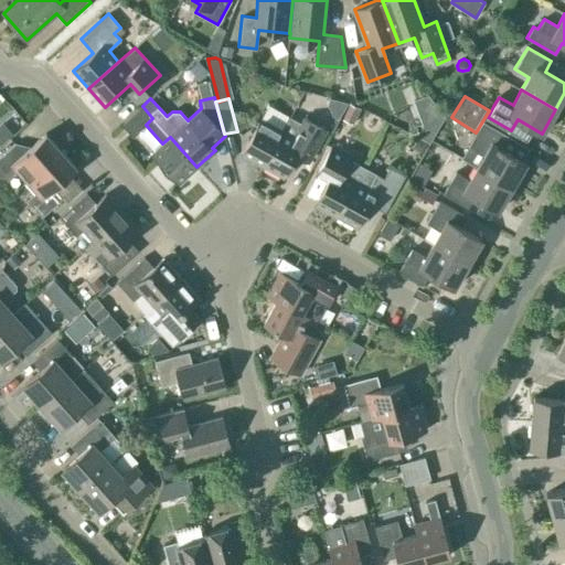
[(242,153),(263,166),(290,116),(268,104),(242,153)]
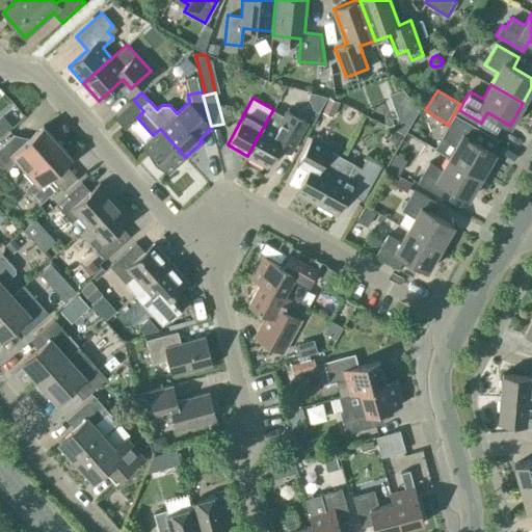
[(143,111),(134,100),(114,117),(125,129),(137,117),(143,111)]
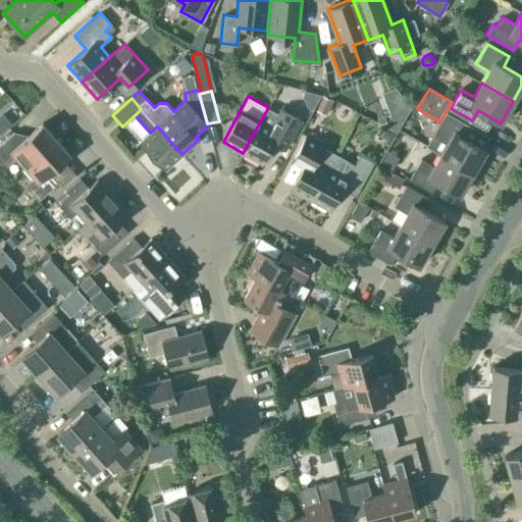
[(410,107),(403,98),(386,125),(396,131),(410,107)]
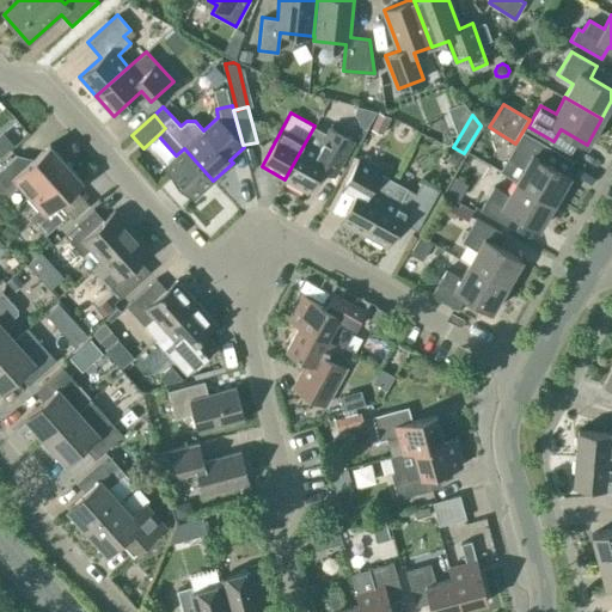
[(325,132),(314,126),(285,179),(307,193),(325,160),(338,167),(353,141),(328,127),(325,132)]
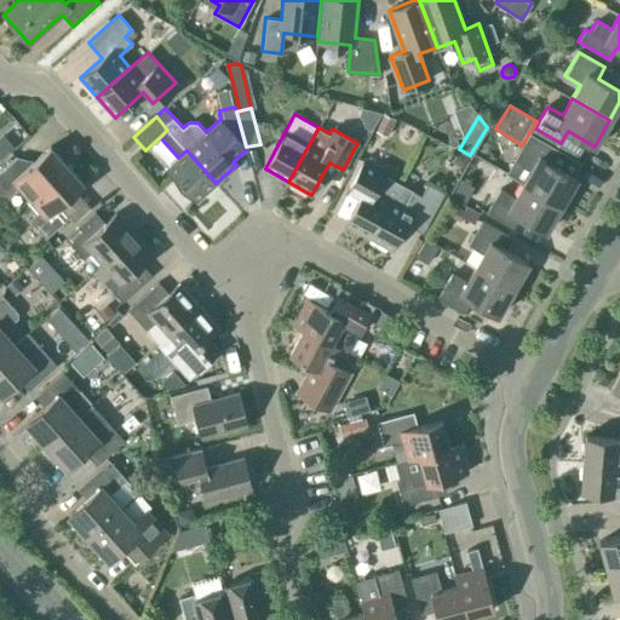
[(532,168),(523,183),(561,205),(577,178),(550,164),(556,151),(530,136),(517,160),(532,168)]
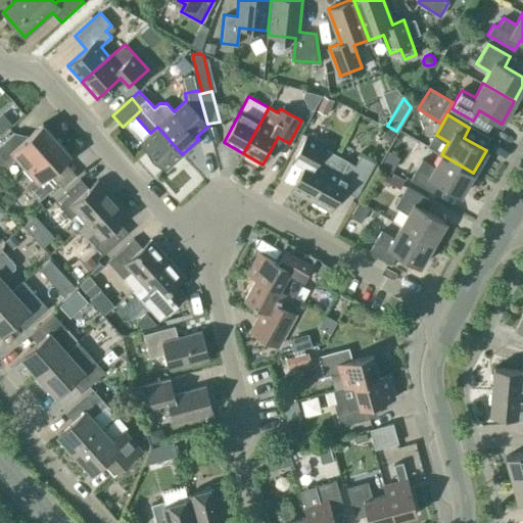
[(25,168),(56,139),(42,124),(22,141),(14,132),(0,144),(0,163),(4,169),(15,158),(25,168)]
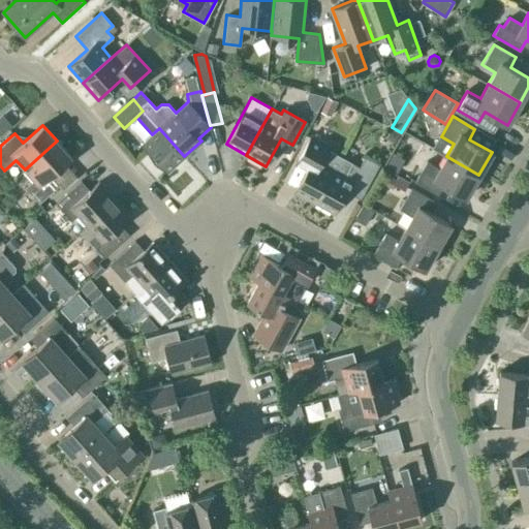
[(159,128),(152,134),(142,144),(167,172),(184,156),(159,128)]
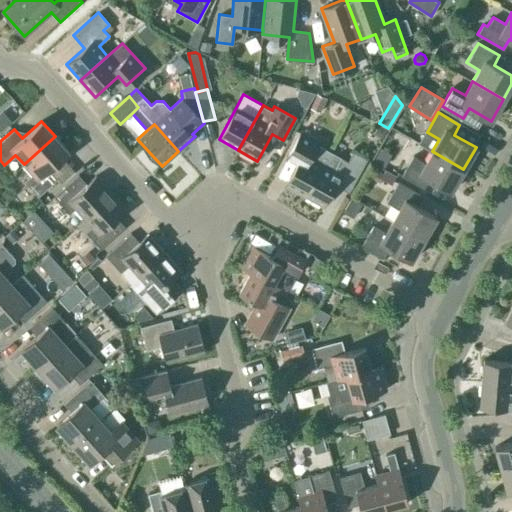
[(285,185),(304,195),(329,151),(317,145),(320,141),(301,130),(289,152),(299,158),(285,185)]
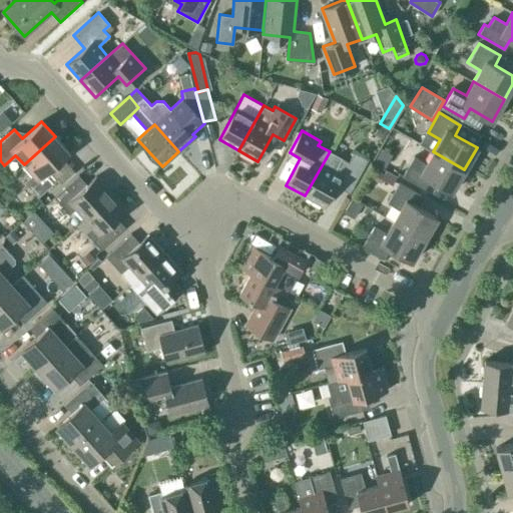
[(55,136),(24,164),(32,174),(24,181),(38,196),(58,179),(49,170),(69,152),(55,136)]
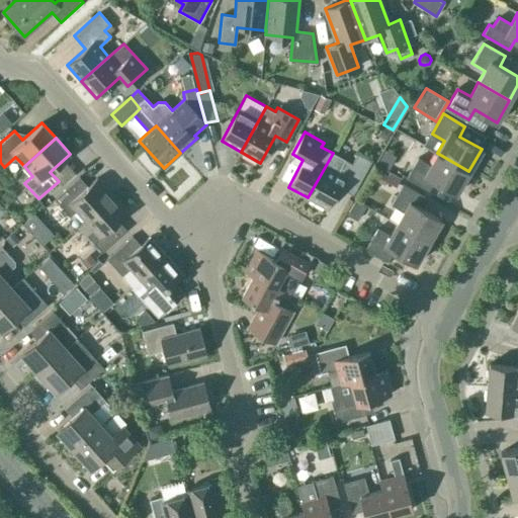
[(352,164),(333,153),(308,197),(328,208),(339,188),(352,195),(371,161),(358,154),(352,164)]
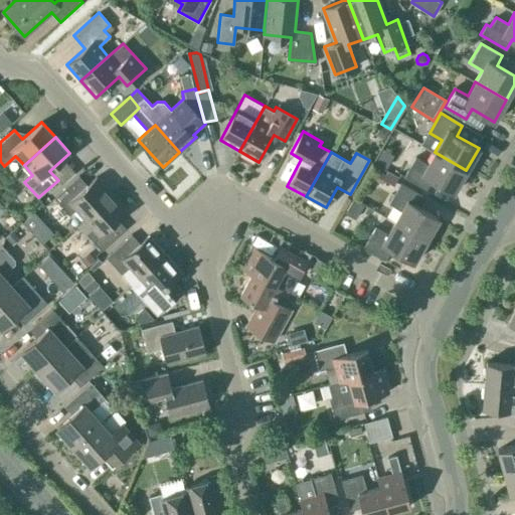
[(454,192),(466,170),(435,152),(427,164),(415,157),(404,176),(425,189),(432,179),(454,192)]
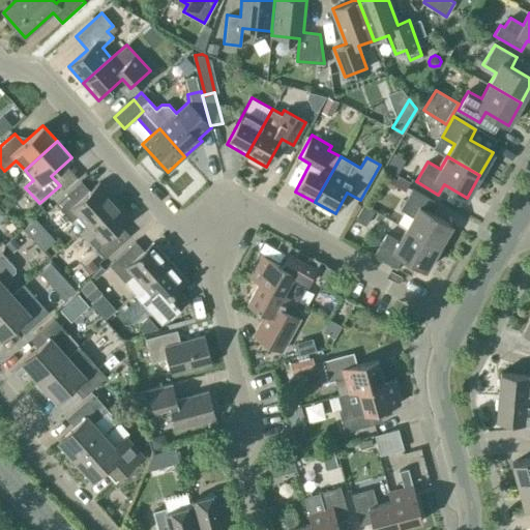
[(405,192),(410,183),(399,176),(395,180),(386,174),(381,182),(392,189),(394,185),(405,192)]
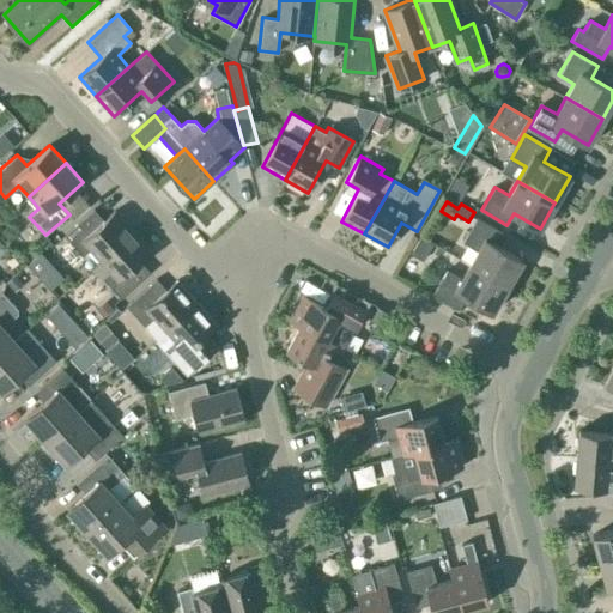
[(101,260),(133,231),(115,211),(104,220),(93,208),(65,235),(83,255),(90,249),(101,260)]
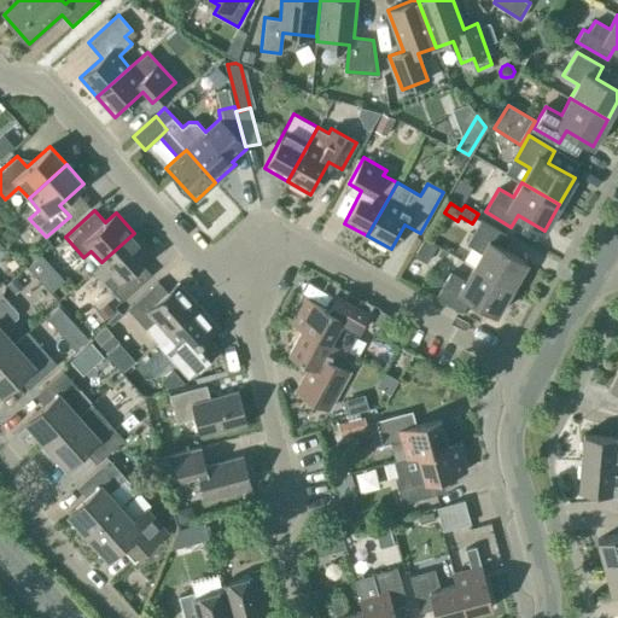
[(482,252),(473,267),(511,287),(526,262),(500,246),(506,234),(481,220),(467,244),(482,252)]
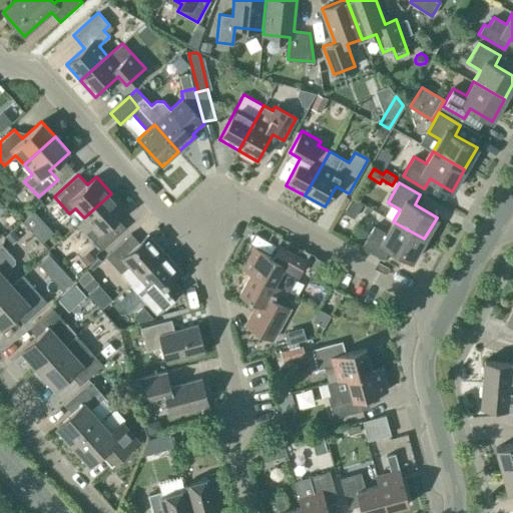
[(111,193),(84,217),(92,227),(86,232),(101,249),(125,227),(117,218),(126,210),(111,193)]
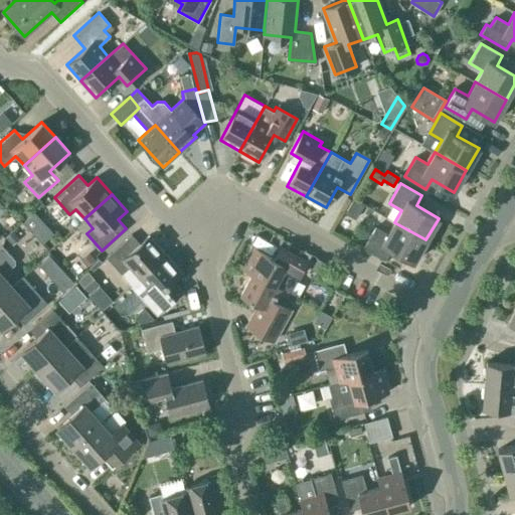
[(359,222),(366,209),(355,203),(348,216),(359,222)]
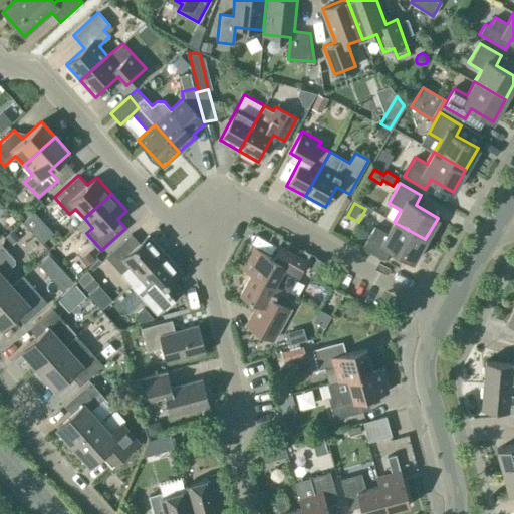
[(413,261),(425,239),(394,222),(387,234),(374,226),(363,246),(384,258),(391,248),(413,261)]
